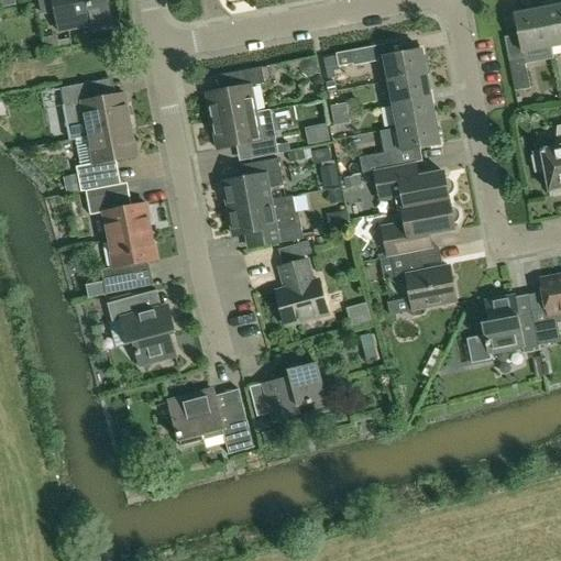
[(37,0),(41,12),(54,10),(57,31),(88,25),(92,28),(110,24),(105,0),(37,0)]
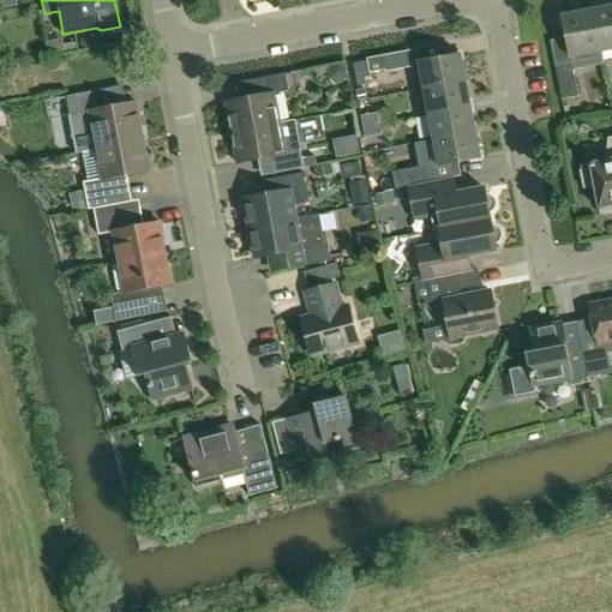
[(611,4),(591,9),(599,51),(611,47),(611,4)]
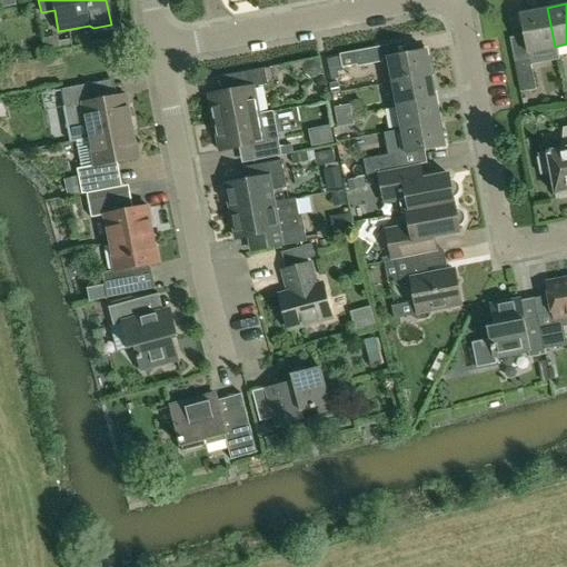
[(555,47),(547,8),(519,13),(526,52),(555,47)]
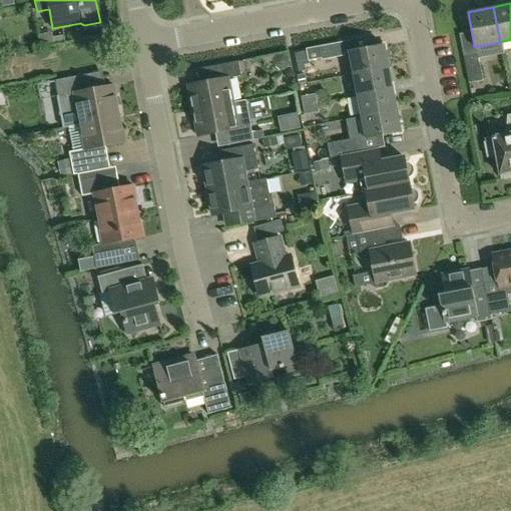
[(341,41),(318,45),(305,47),(306,50),(294,52),(297,70),(304,69),(302,59),(307,58),(307,60),(320,57),(320,59),(344,54),(341,41)]
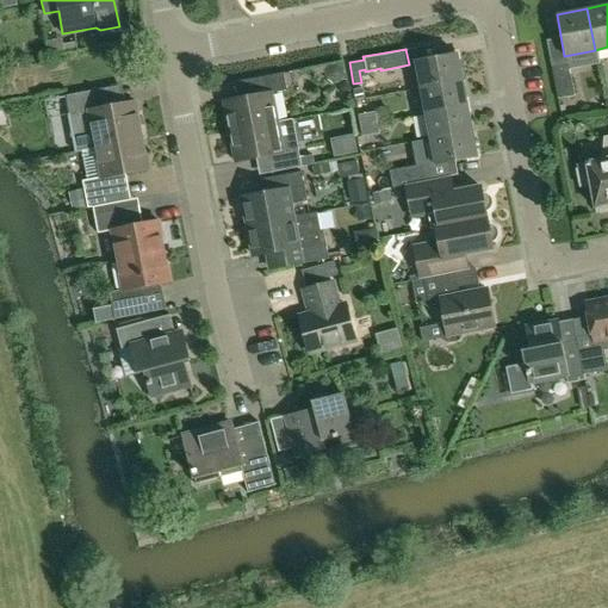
[(414,61),(419,87),(461,79),(456,53),(414,61)]
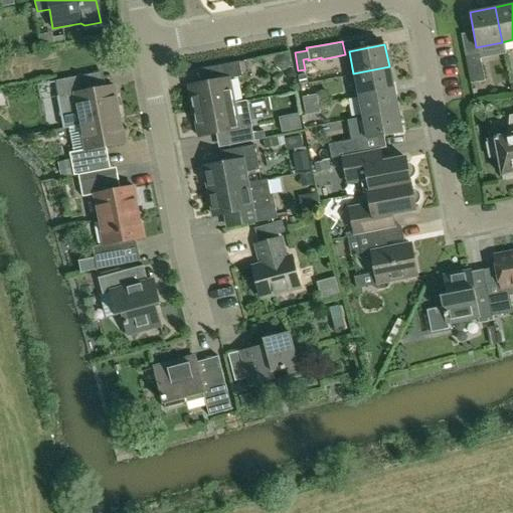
[(478,52),(464,54),(469,82),(483,79),(478,52)]
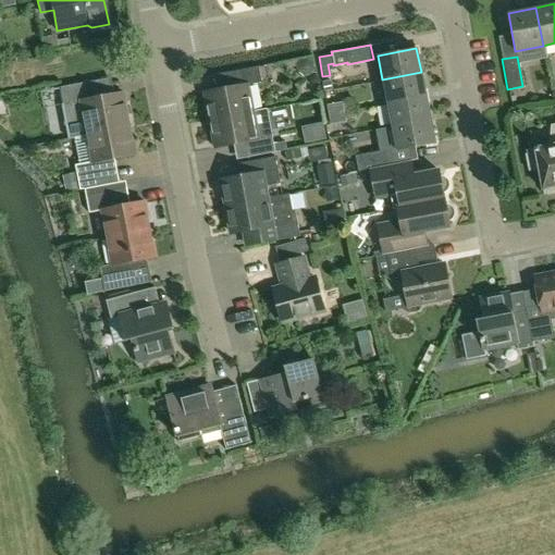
[(232,86),(202,91),(208,120),(266,108),(251,110),(247,84),(260,81),(257,65),(229,71),(232,86)]
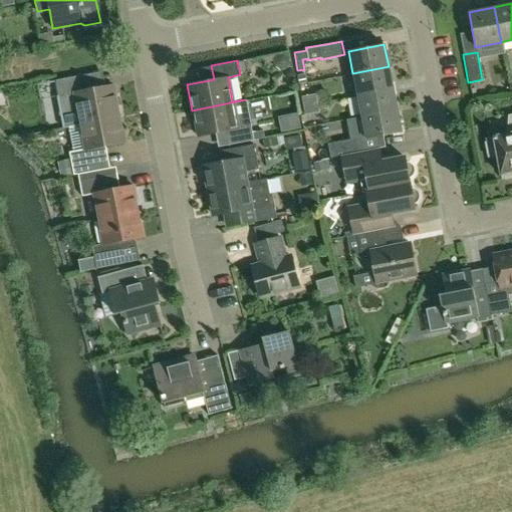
[(393,87),(389,66),(352,73),(356,94),(393,87)]
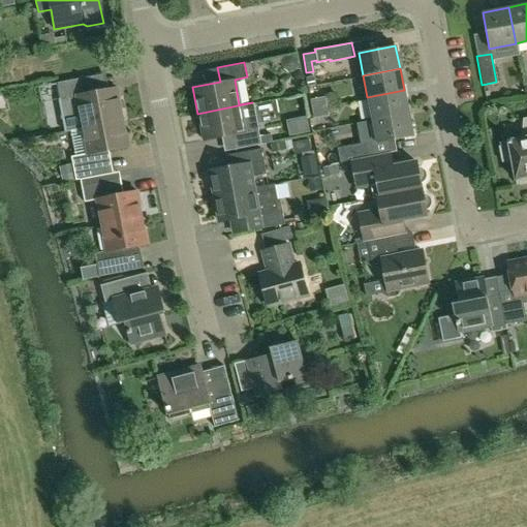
[(122,117),(116,87),(88,92),(85,76),(56,82),(59,98),(58,98),(61,116),(79,113),(82,124),(122,117)]
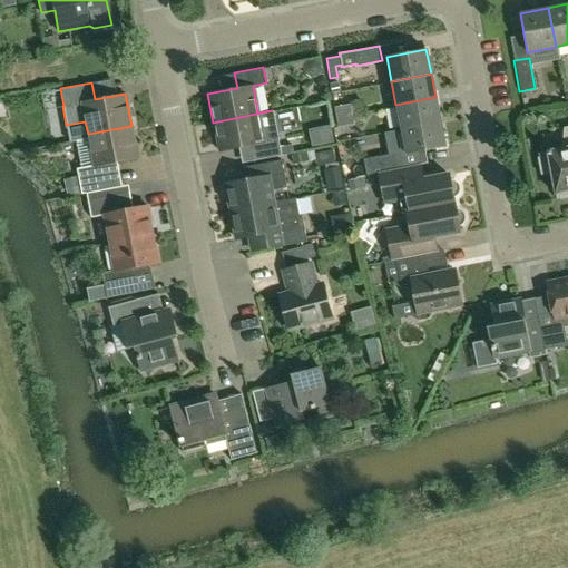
[(440,120),(436,97),(395,105),(400,128),(440,120)]
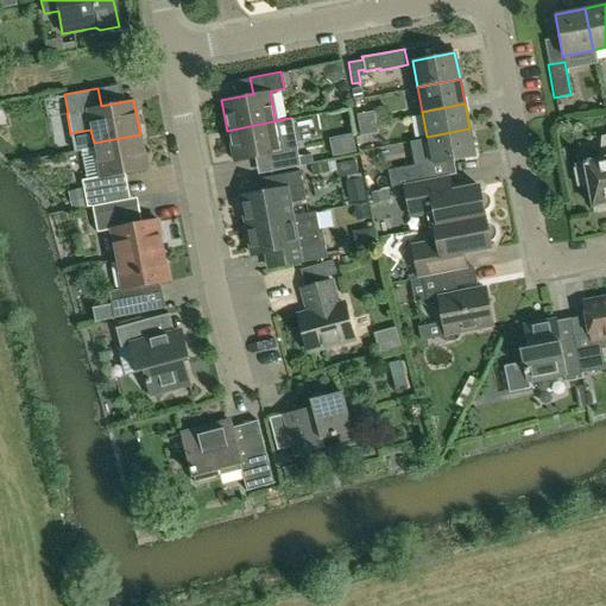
[(355,113),(358,125),(374,121),(372,111),(355,113)]
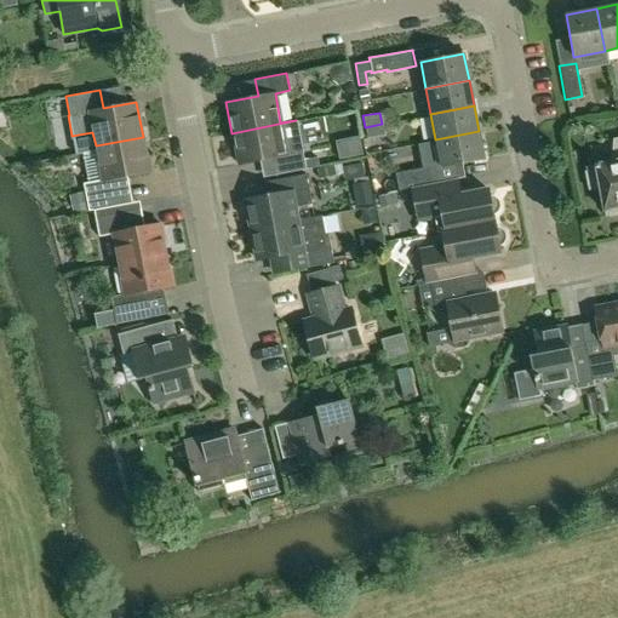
[(303,160),(302,152),(296,120),(232,133),(238,164),(270,158),(273,175),(318,166),(316,156),(303,160)]
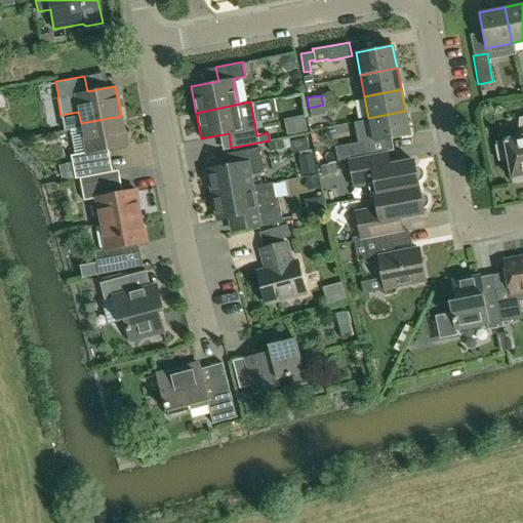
[(324,114),(323,105),(309,108),(310,117),(324,114)]
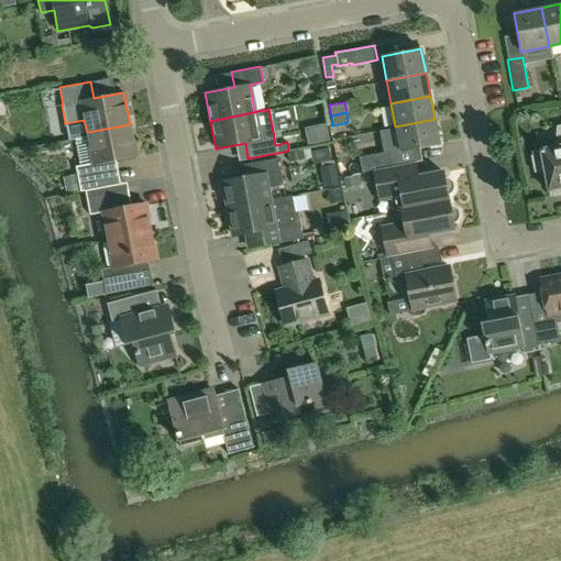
[(439,143),(435,119),(395,127),(400,151),(439,143)]
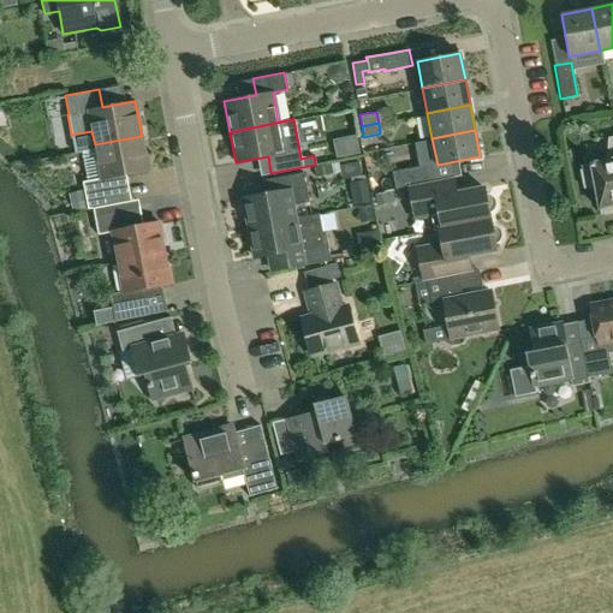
[(612,135),(607,137),(606,159),(579,164),(581,170),(584,184),(593,183),(599,212),(603,212),(603,210),(612,208),(612,135)]
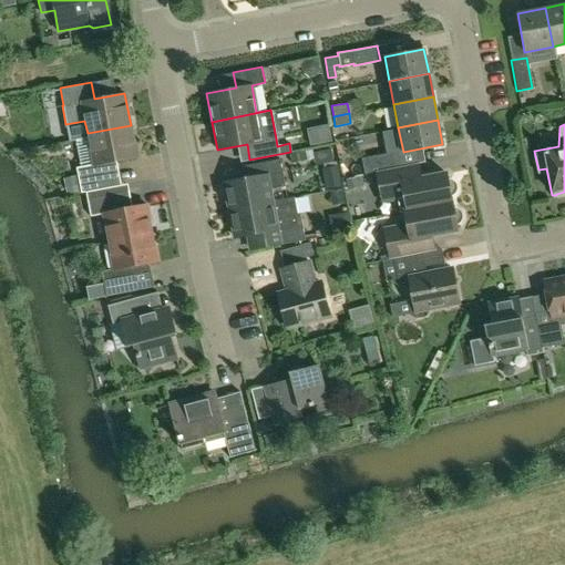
[(136,156),(131,125),(88,133),(89,140),(75,142),(80,170),(75,170),(80,193),(112,186),(106,162),(136,156)]
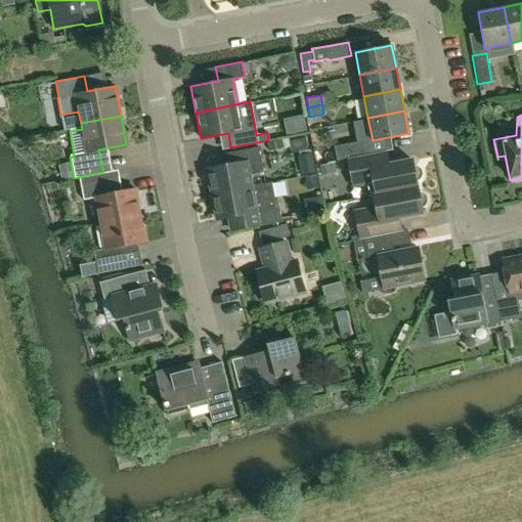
[(371,151),(368,138),(332,145),(335,159),(359,155),(371,151)]
